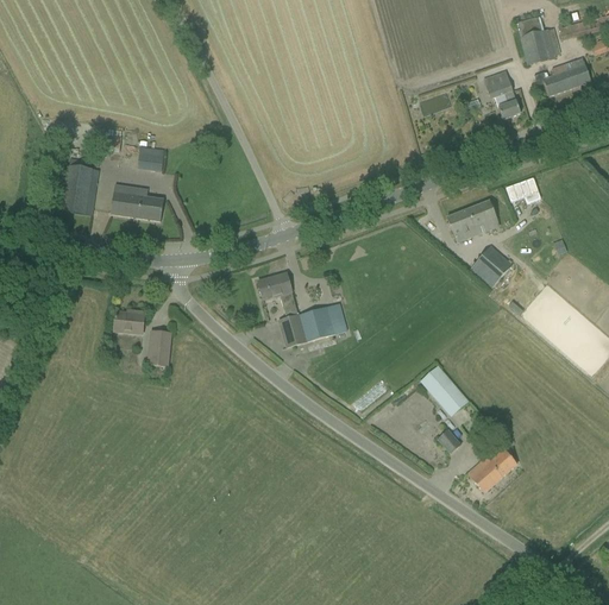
[(540,30),(537,17),(515,21),(525,63),(556,56),(554,54),(559,52),(553,27),(540,30)]
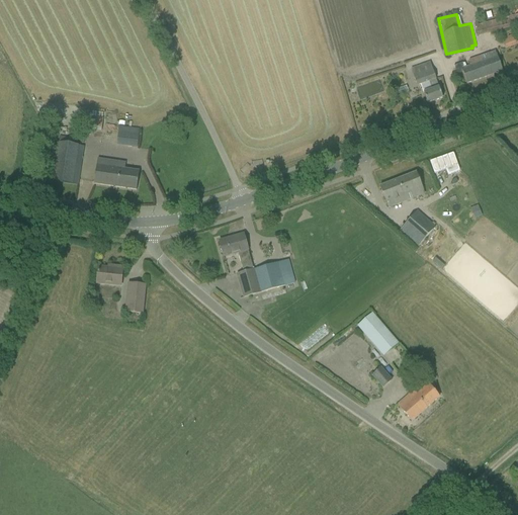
[(517,30),(502,36),(505,47),(517,41),(517,30)]
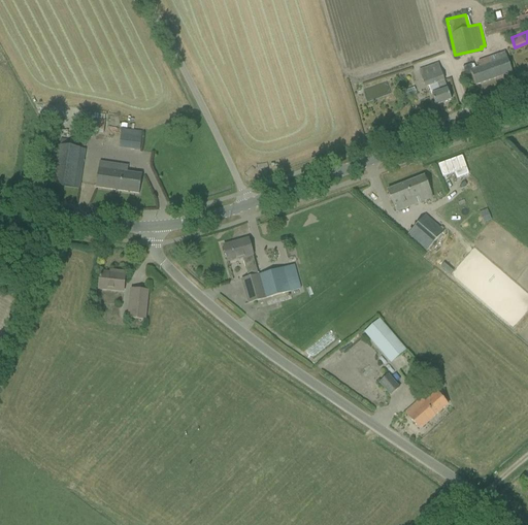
[(470,68),(472,73),(475,84),(513,70),(508,61),(505,51),(480,59),(482,65),(470,68)]
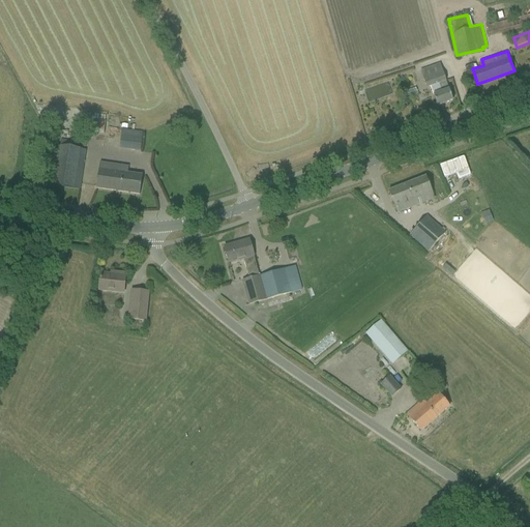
[(420,69),(422,76),(427,85),(430,84),(437,104),(452,97),(449,88),(440,62),(420,69)]
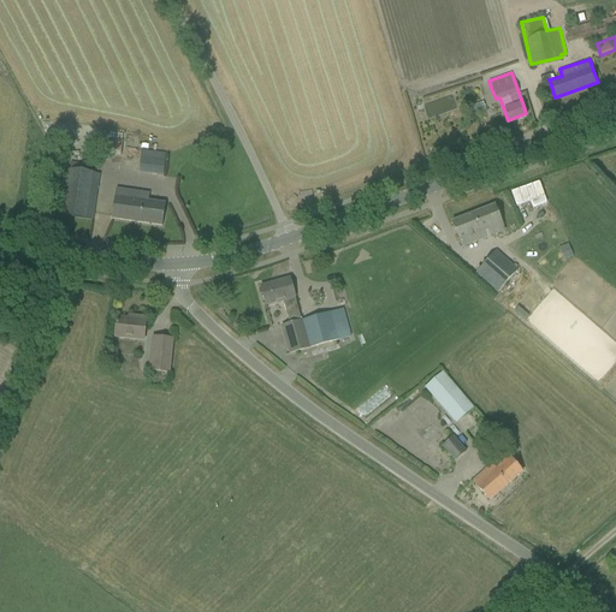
[(119,154),(122,144),(122,138),(96,135),(95,150),(119,154)]
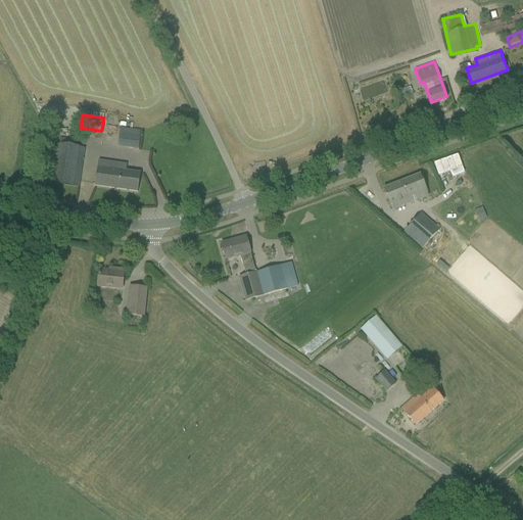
[(138,146),(140,128),(121,125),(119,143),(138,146)]
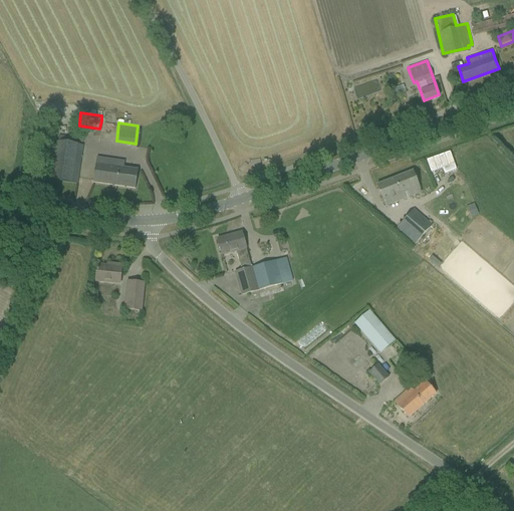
[(77,181),(82,149),(83,143),(70,142),(71,135),(59,134),(58,140),(56,140),(50,178),(77,181)]
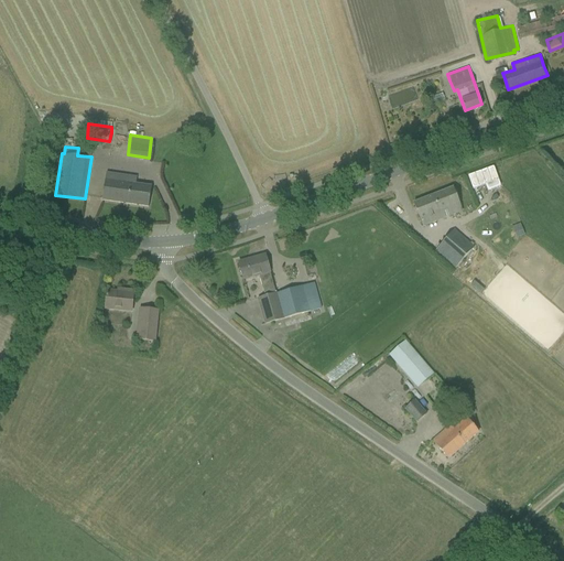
[(151,184),(136,182),(137,175),(106,171),(102,197),(148,204),(151,184)]
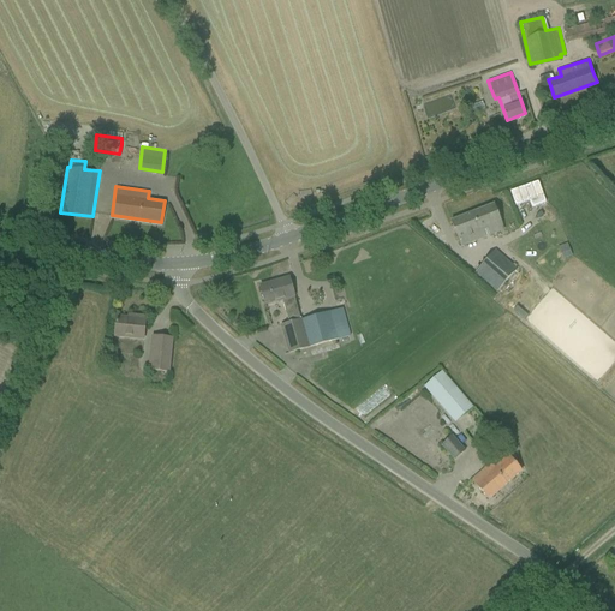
[(503,227),(497,213),(494,202),(451,219),(455,229),(461,244),(503,227)]
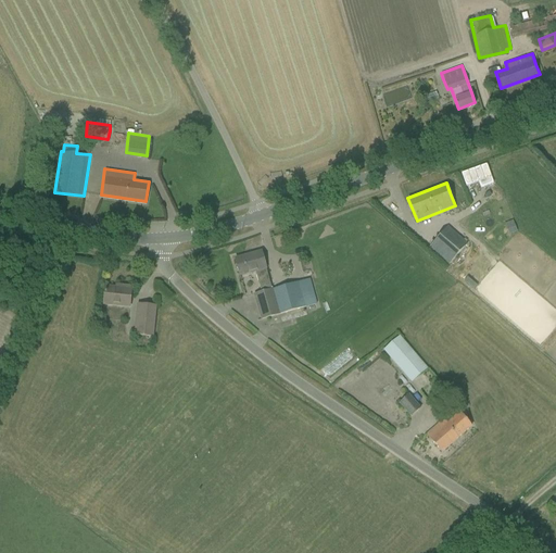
[(467,241),(469,238),(460,230),(457,234),(447,224),(429,244),(449,262),(467,241)]
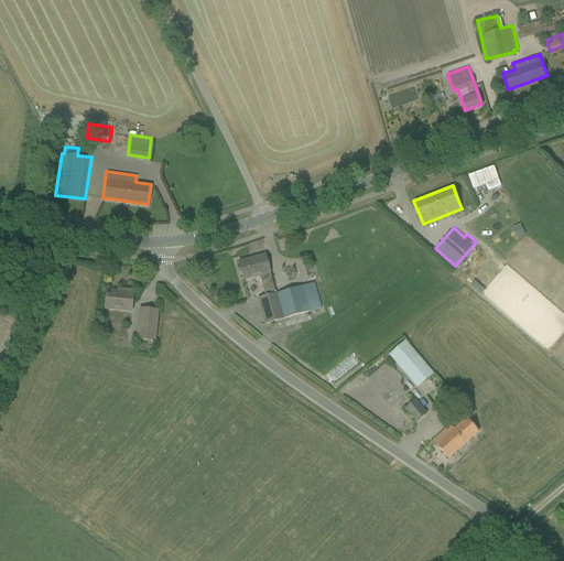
[(26,256),(41,259),(43,251),(29,247),(26,256)]
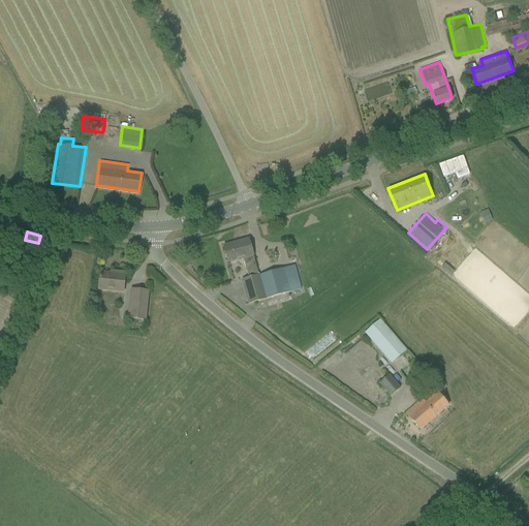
[(242,278),(249,302),(301,287),(294,263),(258,273),(249,237),(235,241),(235,243),(224,246),(228,260),(243,256),(248,276),(242,278)]
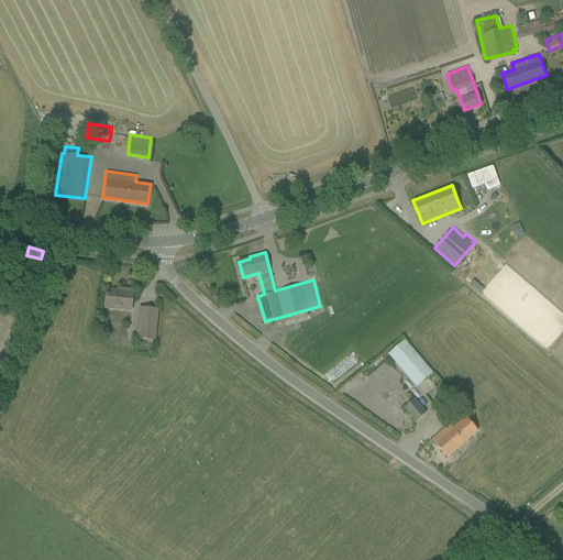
[(123,289),(107,287),(105,305),(131,308),(133,288),(123,287),(123,289)]
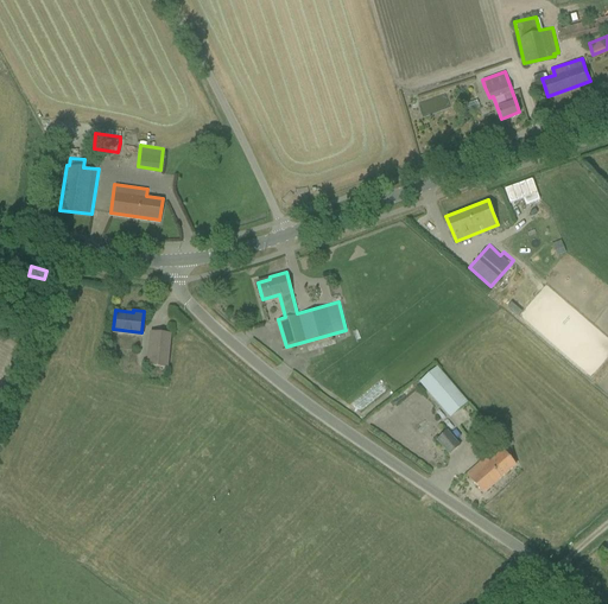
[(147,363),(168,364),(171,331),(151,330),(147,363)]
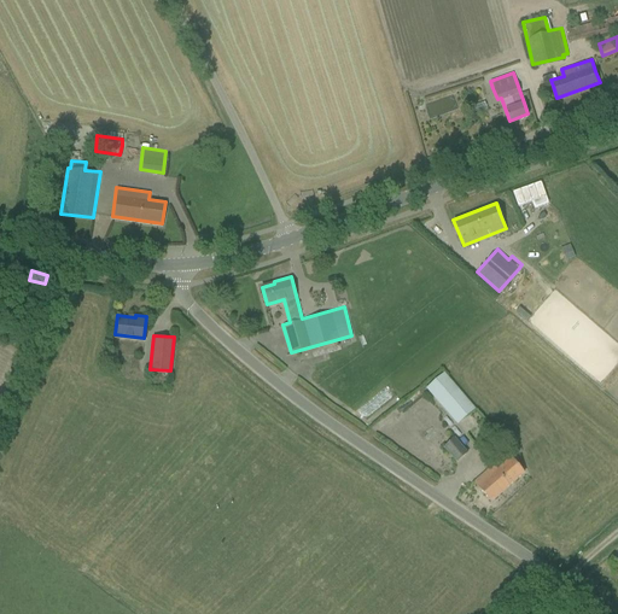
[(430,387),(458,421),(474,407),(445,373),(430,387)]
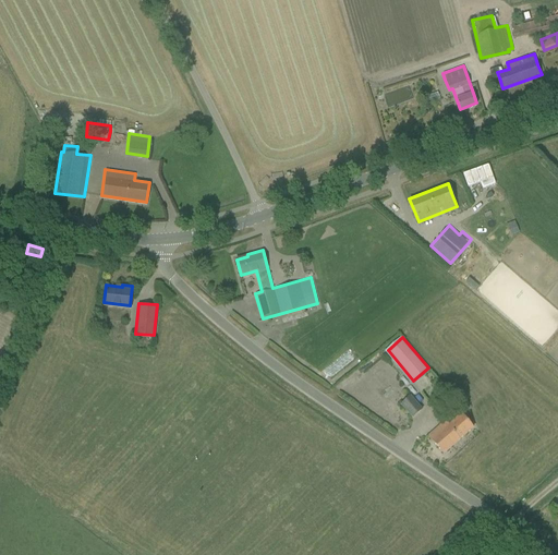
[(401,402),(412,415),(422,407),(411,394),(401,402)]
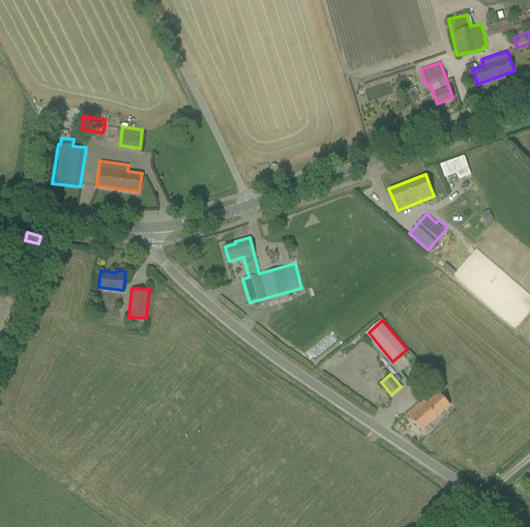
[(407,412),(420,429),(449,404),(434,386),(427,392),(431,398),(413,412),(410,409),(407,412)]
